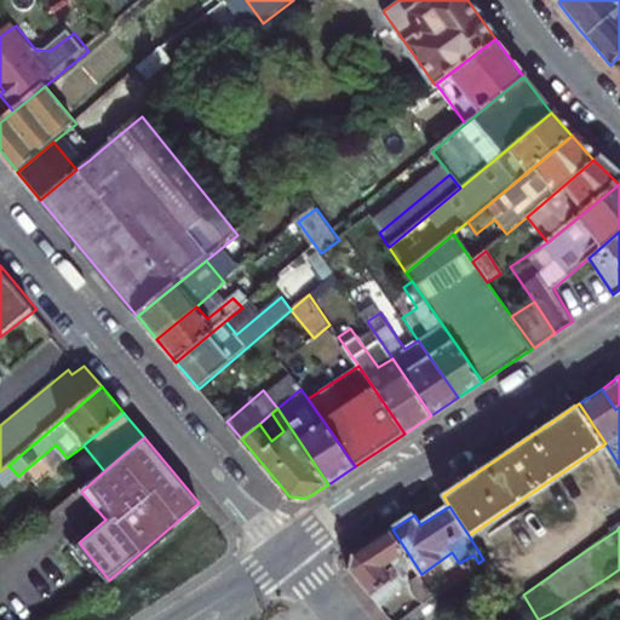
[(351,569),(378,602),(385,597),(380,591),(394,581),(396,586),(401,587),(405,587),(414,580),(419,596),(426,601),(402,619),(432,619),(446,610),(422,574),(392,529),(349,558),(351,569)]
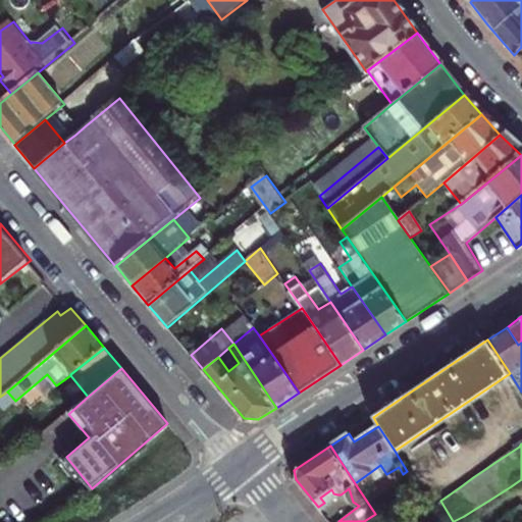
[(521,505),(500,521),(520,521),(521,521),(521,505)]
